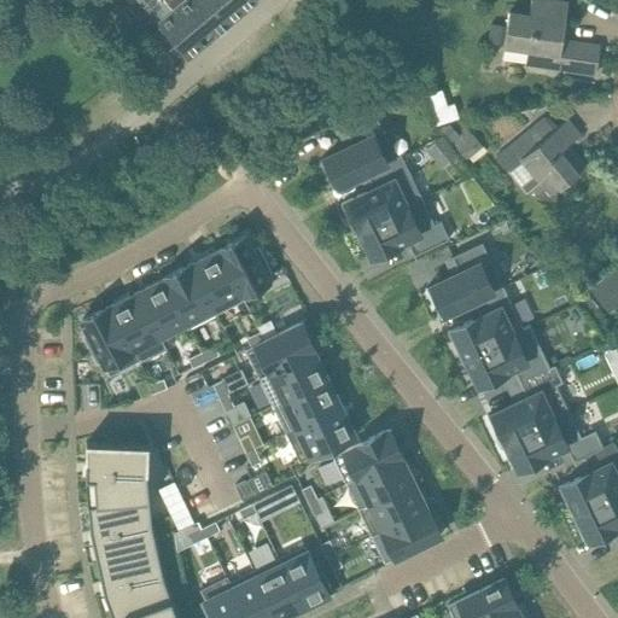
[(164,0),(174,10),(157,23),(188,59),(257,3),(255,0),(164,0)]
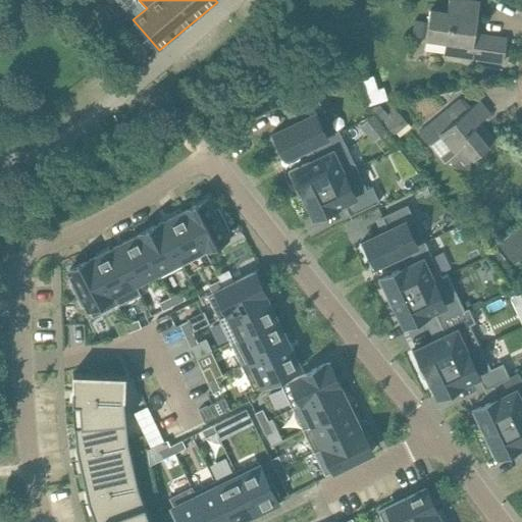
[(444,54),(503,63),(506,39),(474,34),(479,2),(466,0),(448,0),(447,12),(429,9),(425,39),(446,42),(444,54)]
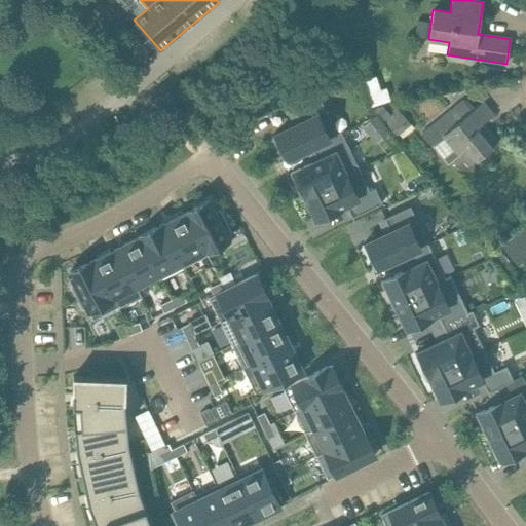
[(379,91),(365,97),(369,108),(383,104),(389,102),(385,89),(379,91)]
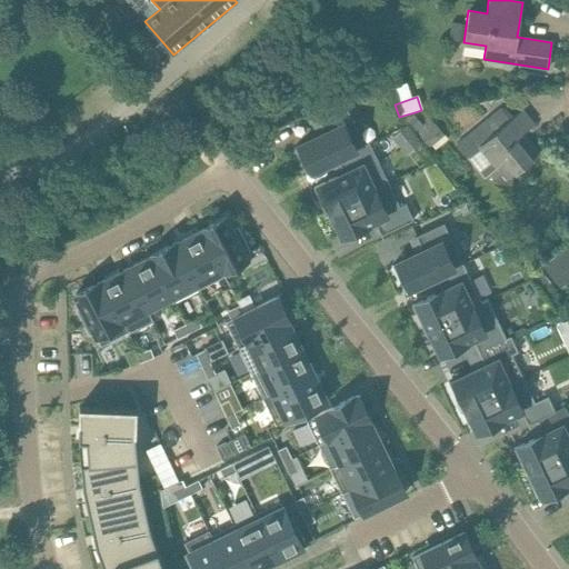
[(318,136),(295,147),(307,173),(330,162),(337,159),(337,158),(365,145),(345,102),(317,116),(325,132),(318,136)]
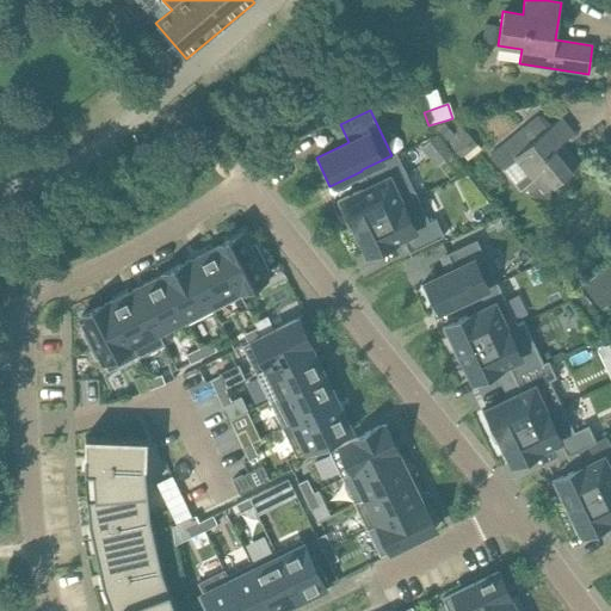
[(532,179),(544,193),(580,165),(561,142),(573,133),(560,118),(513,156),(514,158),(501,168),(519,190),(532,179)]
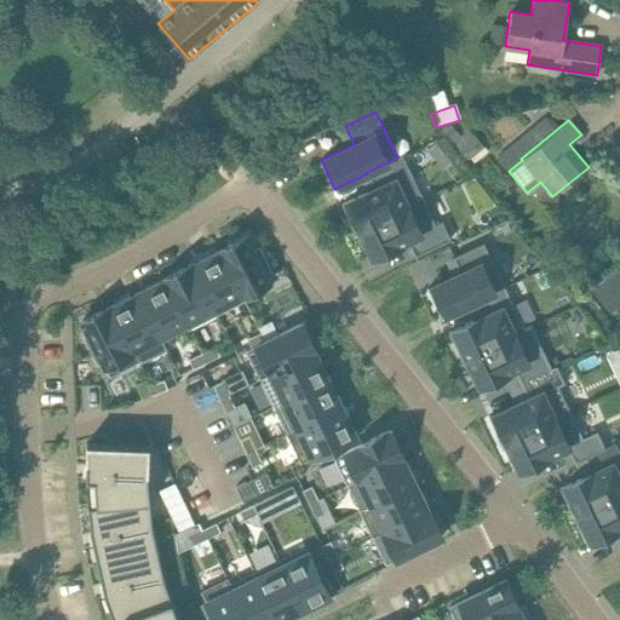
[(442,130),(440,131),(452,145),(453,144),(468,161),(470,159),(474,164),(487,153),(468,128),(459,135),(452,126),(445,127),(442,130)]
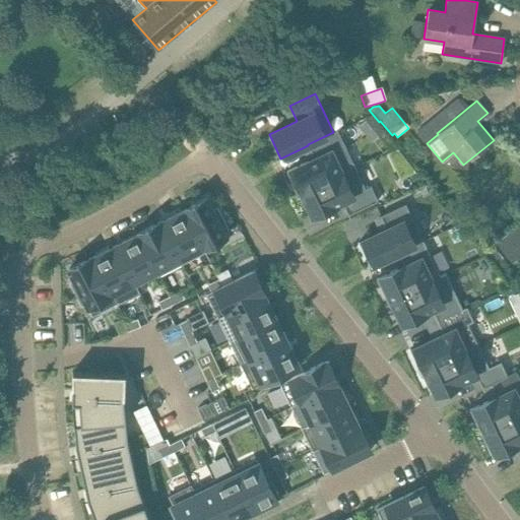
[(308,161),(286,172),(298,194),(354,167),(337,130),(333,132),(308,144),(308,145),(314,158),(308,161)]
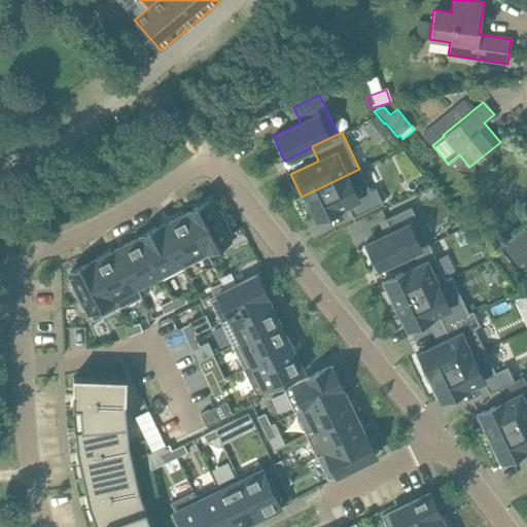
[(403,150),(393,154),(400,170),(414,164),(403,150)]
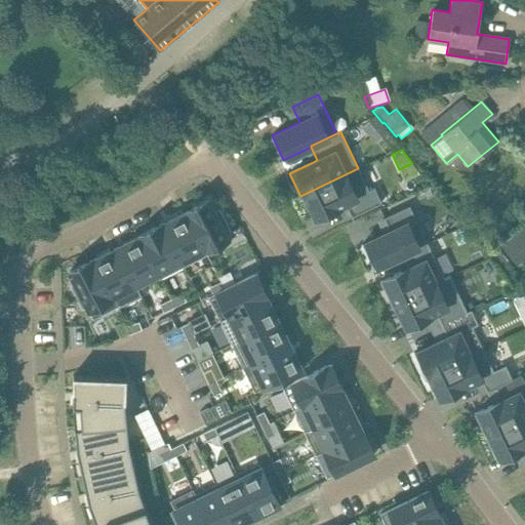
[(358,168),(300,196),(307,210),(311,208),(316,218),(337,207),(346,204),(352,217),(381,203),(374,189),(369,191),(358,168)]
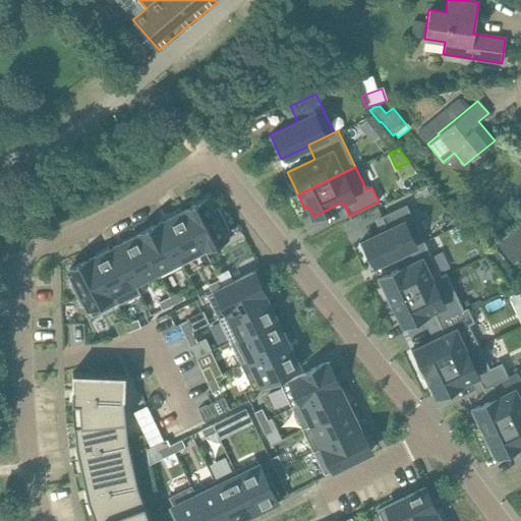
[(185,211),(183,212),(205,252),(229,240),(225,233),(229,230),(218,208),(213,211),(208,198),(184,211),(185,211)]
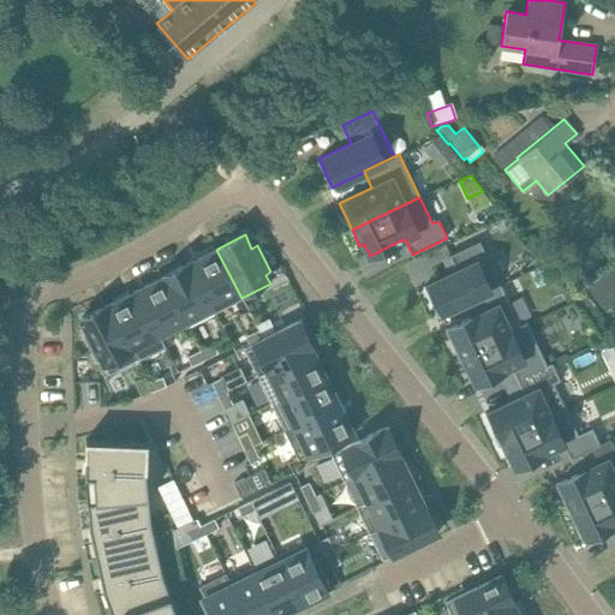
[(449,275),(424,286),(437,315),(463,303),(471,299),(501,285),(479,242),(449,255),(458,270),(449,275)]
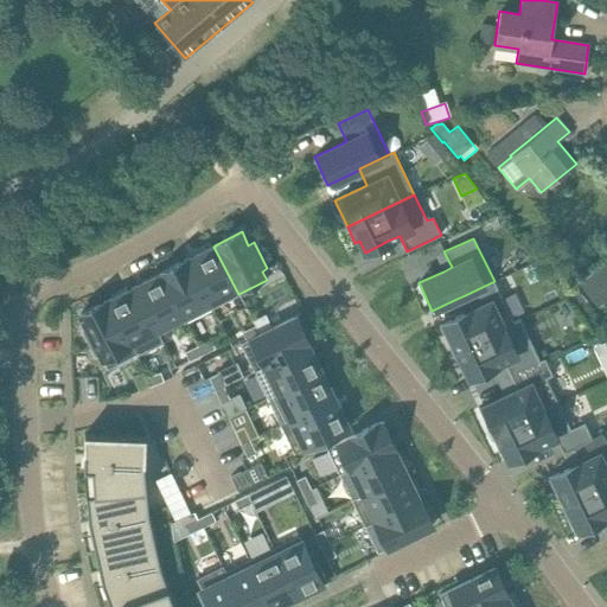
[(213,247),(187,260),(212,308),(238,294),(213,247)]
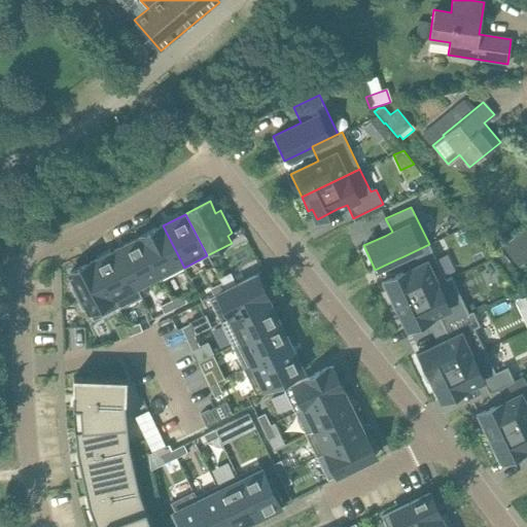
[(162,225),(140,238),(159,275),(161,280),(184,268),(163,225),(162,225)]
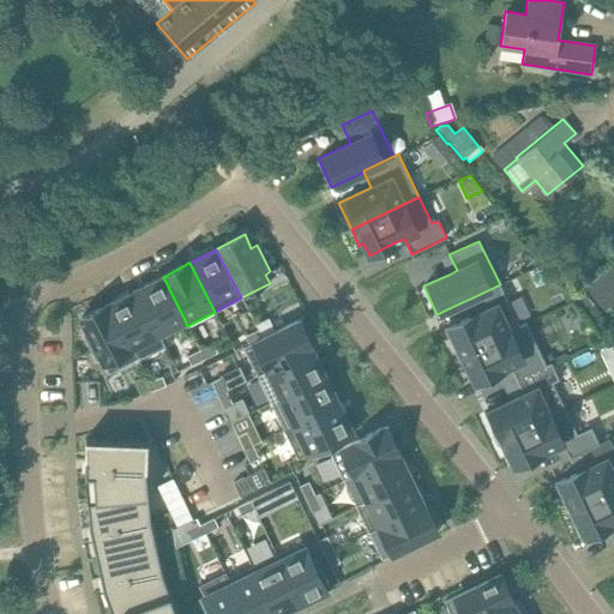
[(613,265),(588,287),(605,308),(606,307),(601,301),(613,289),(613,265)]
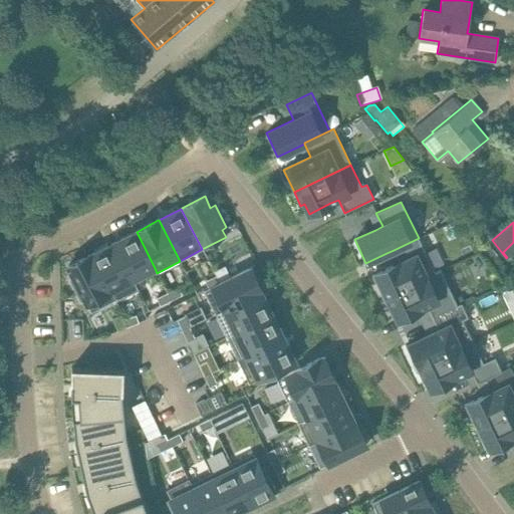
[(136,231),(113,243),(133,280),(155,268),(137,232),(136,231)]
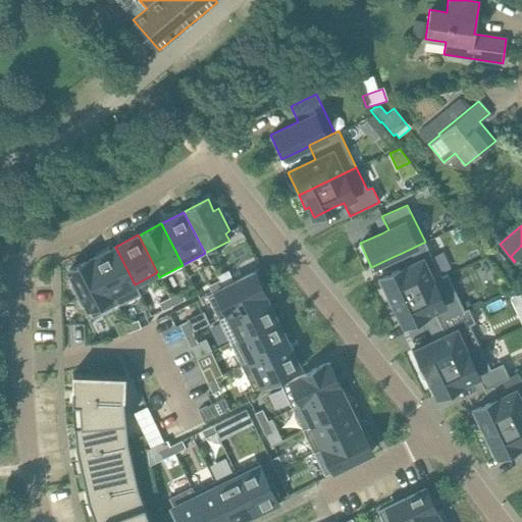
[(399,270),(377,280),(388,303),(441,277),(425,242),(400,254),(406,267),(399,270)]
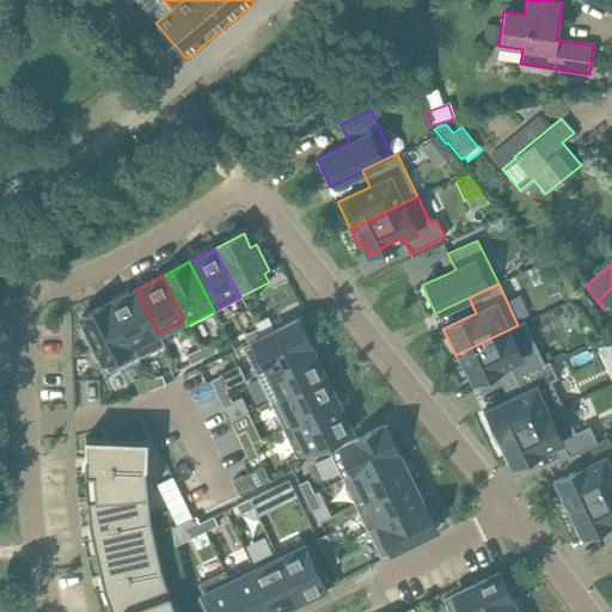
[(135,289),(109,304),(130,347),(132,347),(158,334),(135,289)]
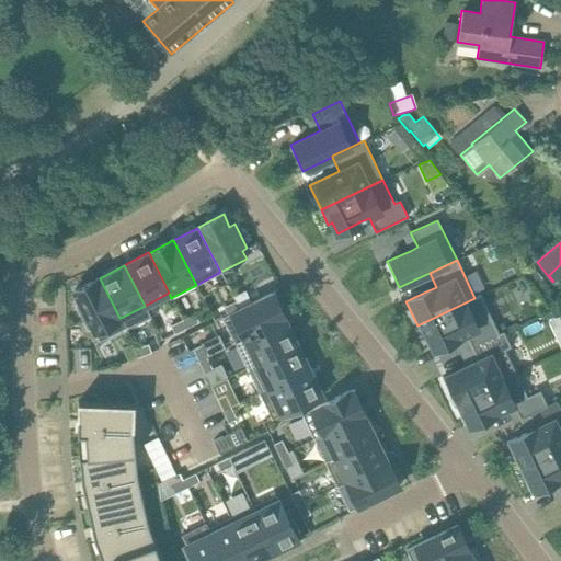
[(98,278),(73,290),(80,304),(76,306),(88,330),(92,328),(100,341),(126,327),(121,318),(119,318),(100,278),(99,278),(98,278)]
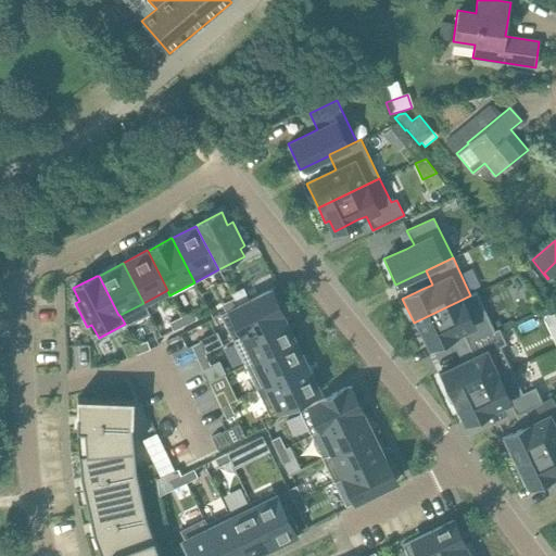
[(226,312),(220,315),(232,340),(282,316),(281,315),(282,315),(270,290),(249,301),(238,306),(226,312)]
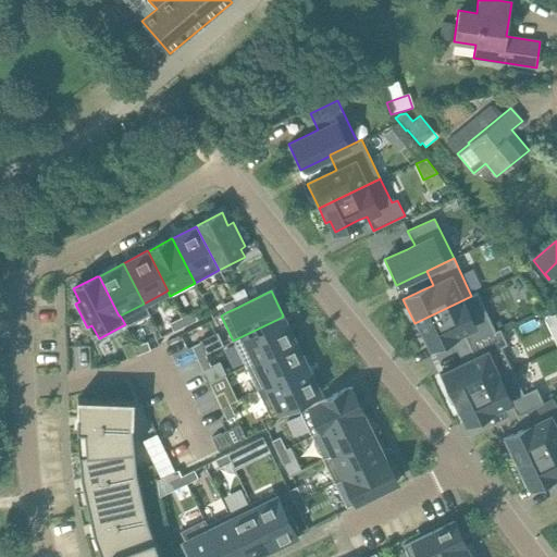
[(246,293),(234,299),(238,307),(249,301),(246,293)]
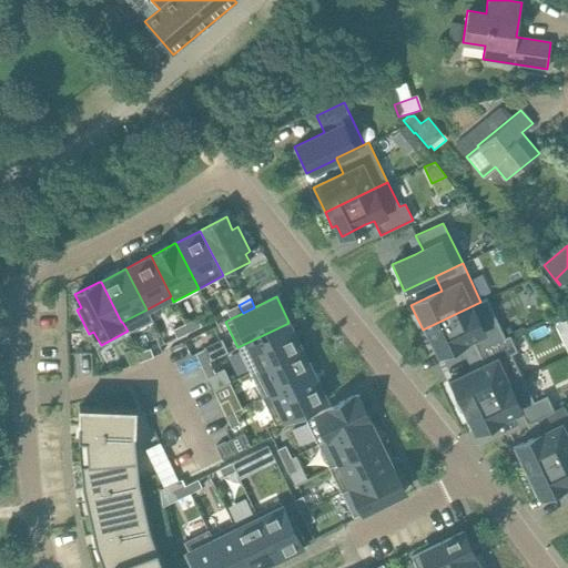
[(480,302),(423,330),(430,345),(435,343),(439,354),(459,344),(472,338),(478,352),(505,338),(505,337),(486,298),(480,302)]
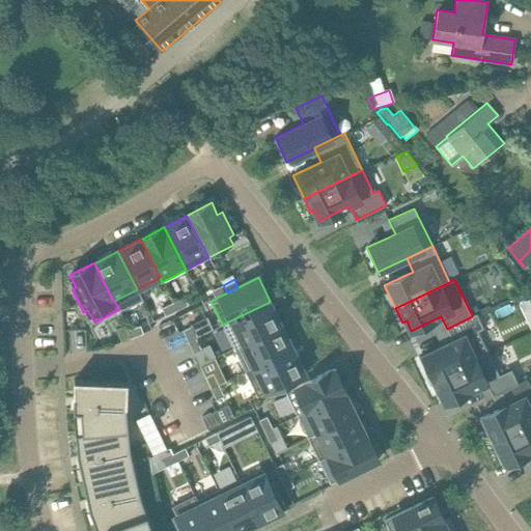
[(223,285),(212,290),(216,298),(227,292),(223,285)]
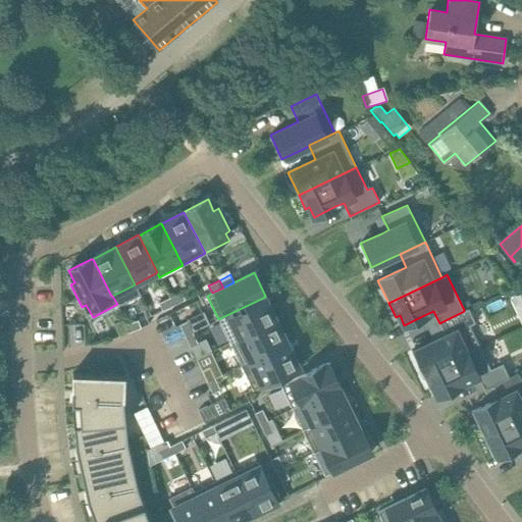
[(181,292),(170,298),(173,305),(185,300),(181,292)]
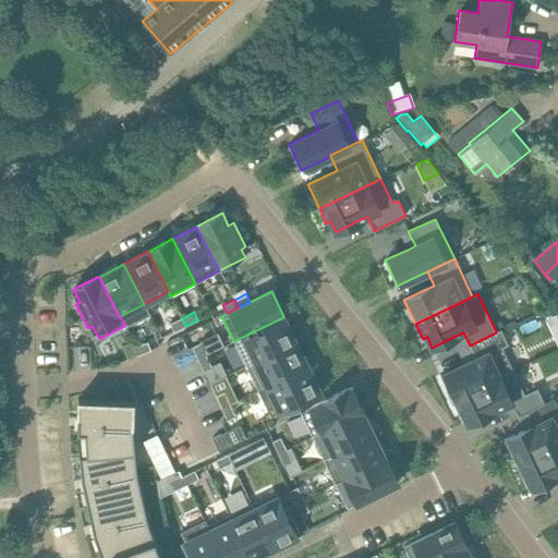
[(283,317),(233,341),(245,366),(295,342),(283,317)]
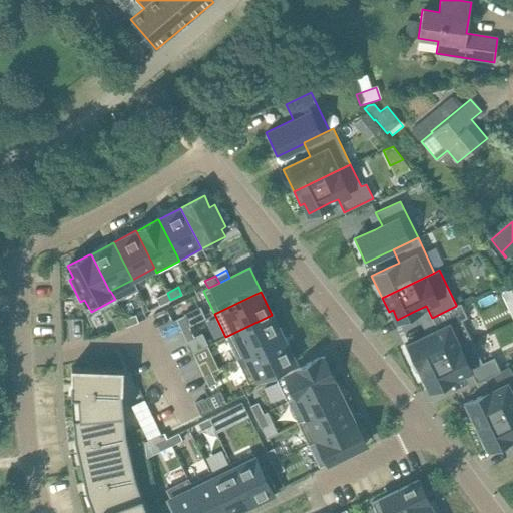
[(167,293),(156,298),(159,305),(170,300),(167,293)]
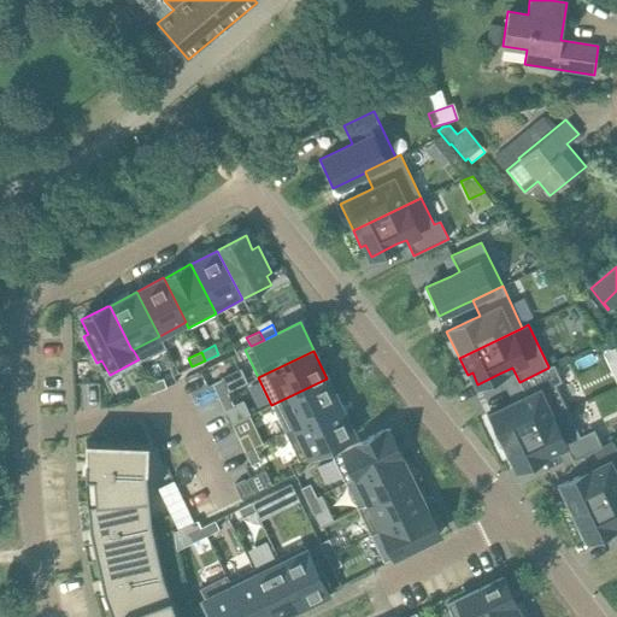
[(512,403),(487,415),(499,441),(566,410),(556,385),(562,381),(553,364),(548,366),(548,368),(519,382),(526,397),(512,403)]
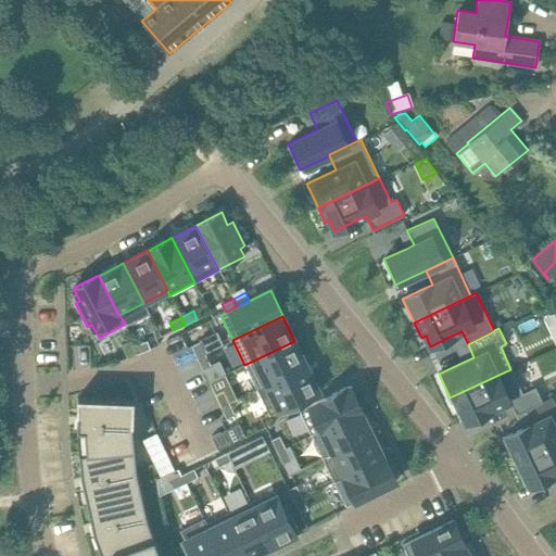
[(131,340),(121,344),(127,359),(138,355),(131,340)]
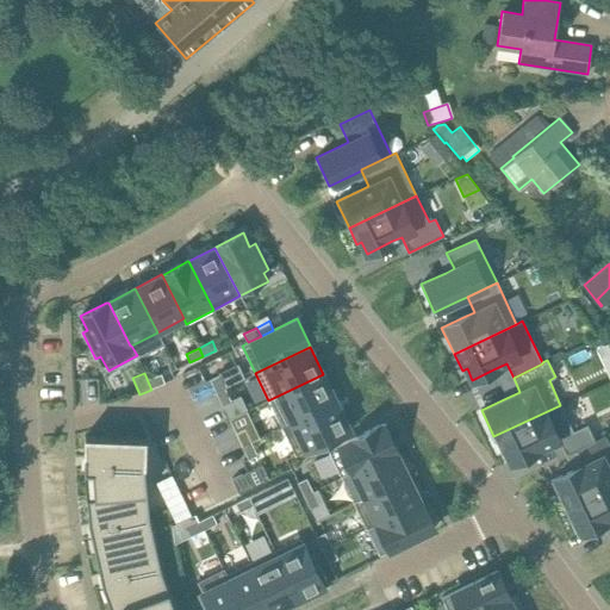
[(161,374),(148,379),(151,388),(165,383),(161,374)]
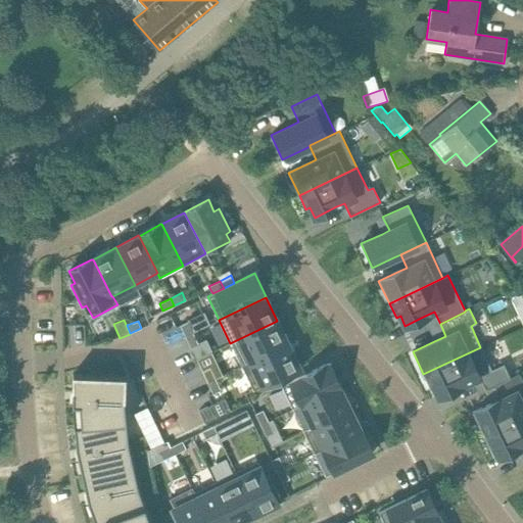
[(277,321),(230,343),(241,366),(288,343),(277,321)]
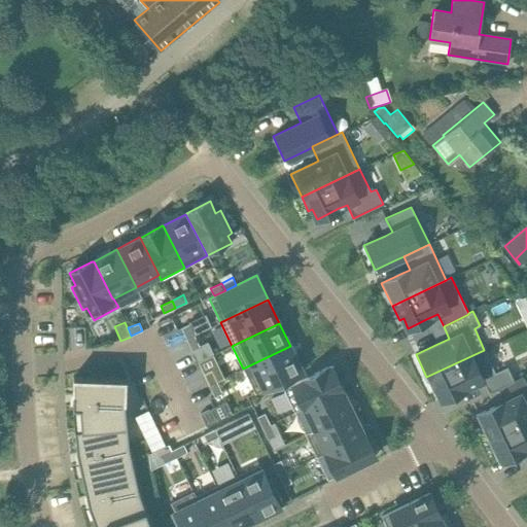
[(189,324),(181,328),(186,339),(195,336),(189,324)]
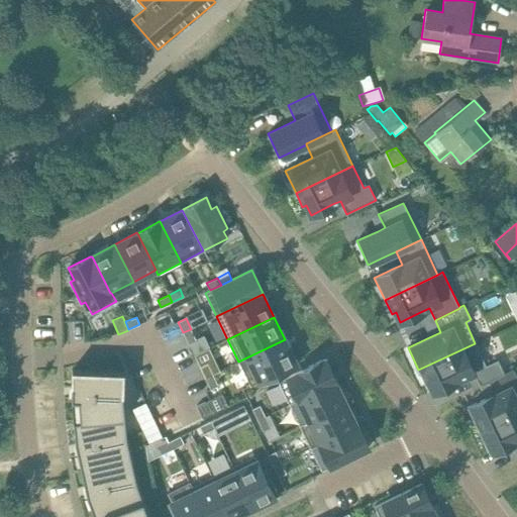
[(191,329),(183,332),(189,343),(196,340),(191,329)]
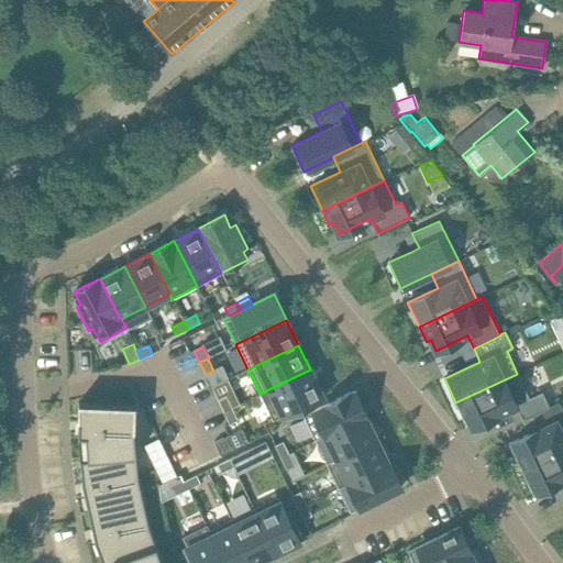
[(310,370),(260,394),(273,420),(322,396),(310,370)]
